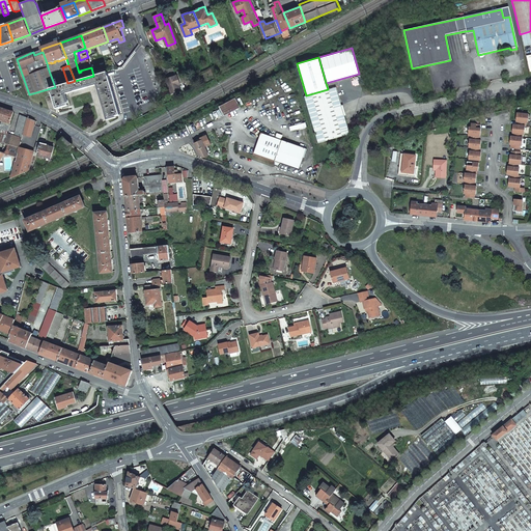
[(94,76),(93,76),(75,81),(67,83),(55,87),(51,88),(57,109),(68,105),(64,92),(99,83),(108,118),(120,114),(108,72),(98,75),(94,76)]
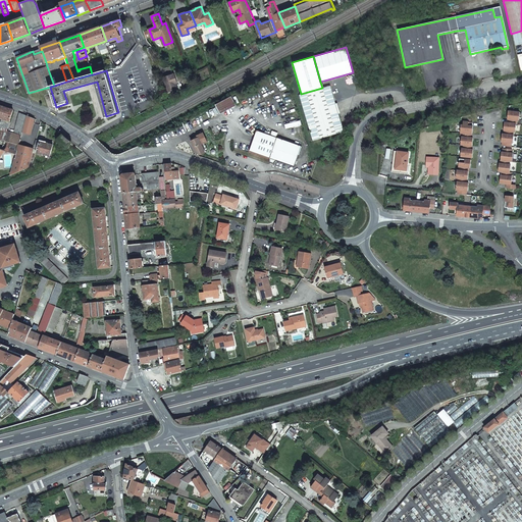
[(177,81),(174,73),(163,77),(169,92),(178,89),(176,84),(175,82),(177,81)]
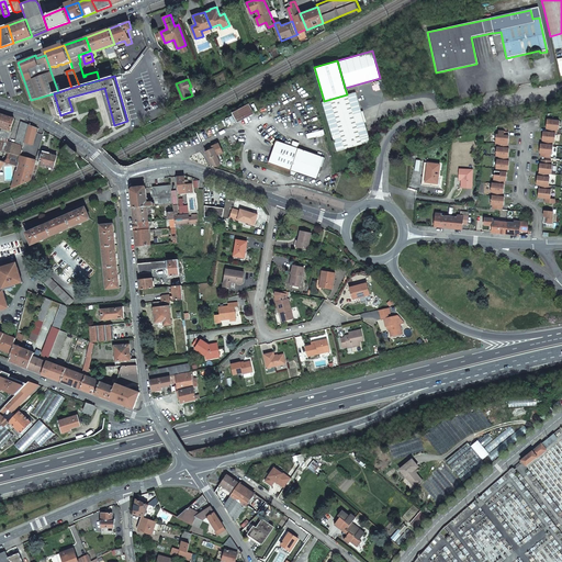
[(324,101),(322,102),(336,152),(369,142),(355,92),(347,94),(324,101)]
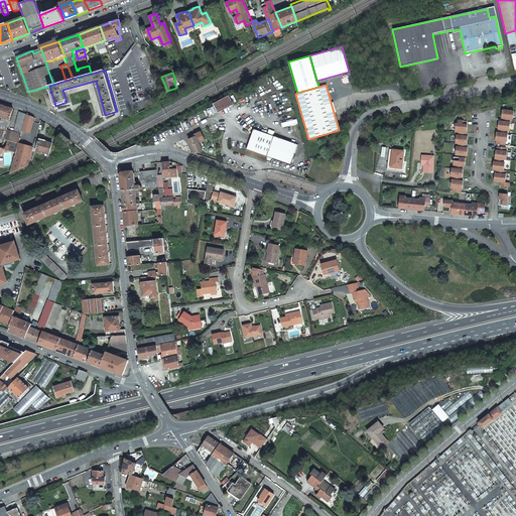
[(228,95),(212,104),(217,112),(233,104),(228,95)]
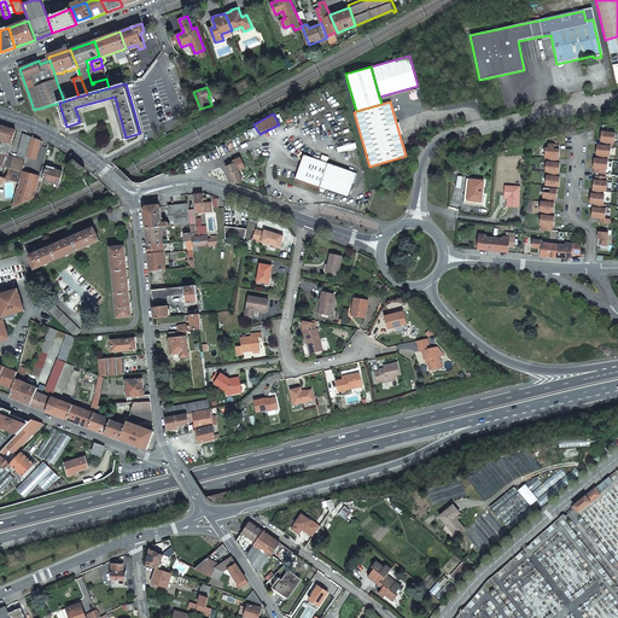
[(0,124),(0,138),(5,140),(3,146),(0,144),(0,152),(9,156),(16,130),(0,124)]
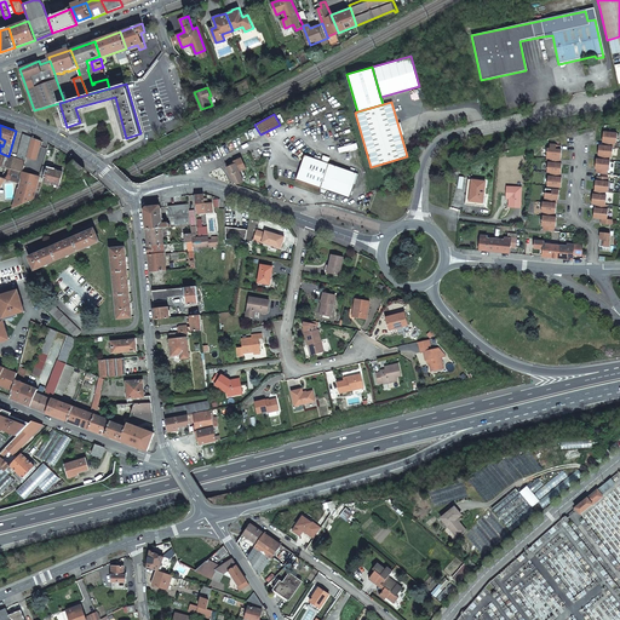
[(607,165),(609,132),(603,132),(603,138),(604,138),(603,145),(600,145),(598,151),(600,151),(600,159),(596,159),(596,165),(597,165),(596,173),(606,173),(607,165)]
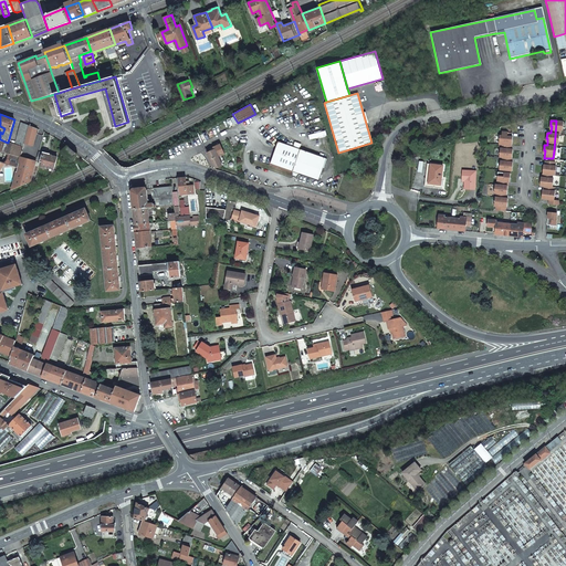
[(564,122),(556,121),(554,150),(556,150),(557,146),(556,146),(557,143),(558,143),(559,134),(561,134),(561,130),(563,130),(564,122)]
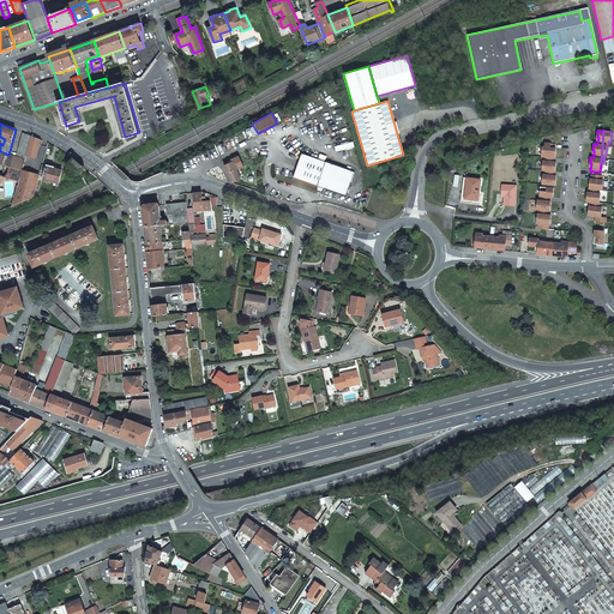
[(0,174),(2,175),(20,180),(23,170),(25,163),(32,137),(32,136),(24,132),(17,156),(14,156),(12,167),(0,162),(0,174)]
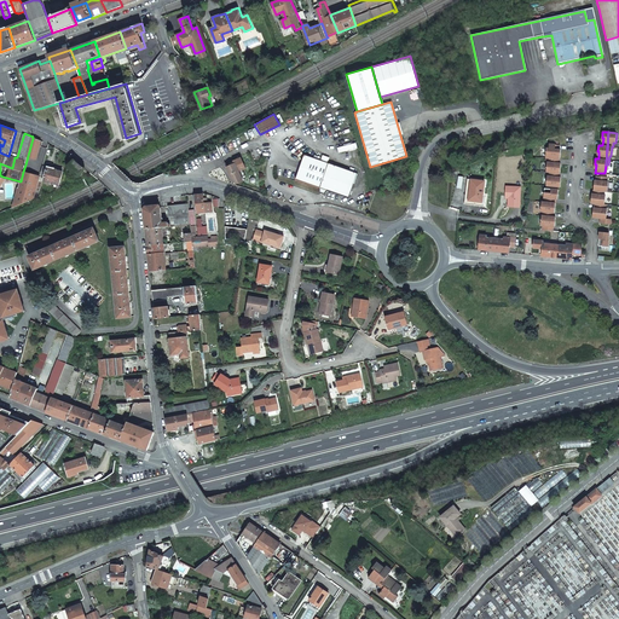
[(33,138),(25,165),(34,167),(40,140),(33,138)]
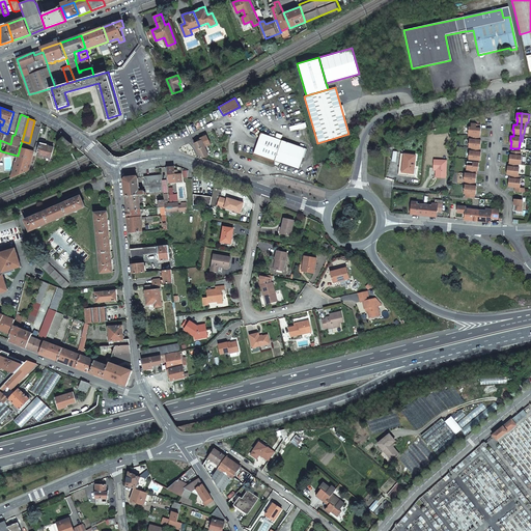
[(480,124),(471,123),(471,127),(469,127),(468,135),(471,135),(471,139),(469,139),(469,147),(471,147),(471,150),(469,150),(469,159),(480,160),(481,155),(479,155),(481,143),(479,142),(480,131),(479,131),(480,124)]
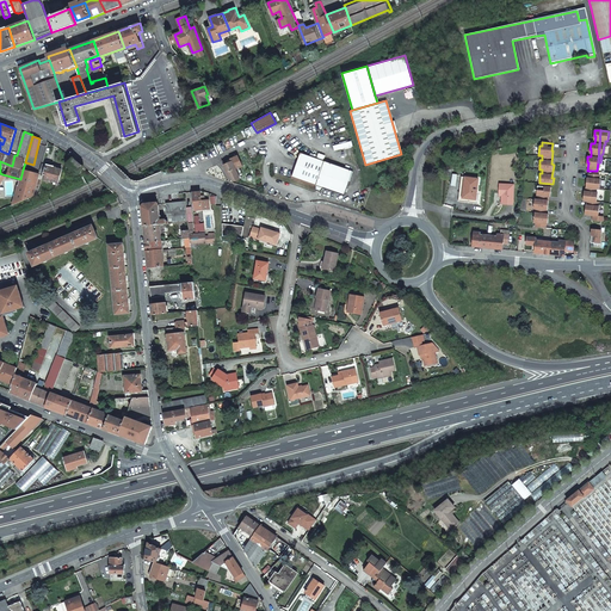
[(292,177),(309,183),(316,185),(316,190),(321,192),(323,187),(345,195),(352,171),(301,154),(292,177)]
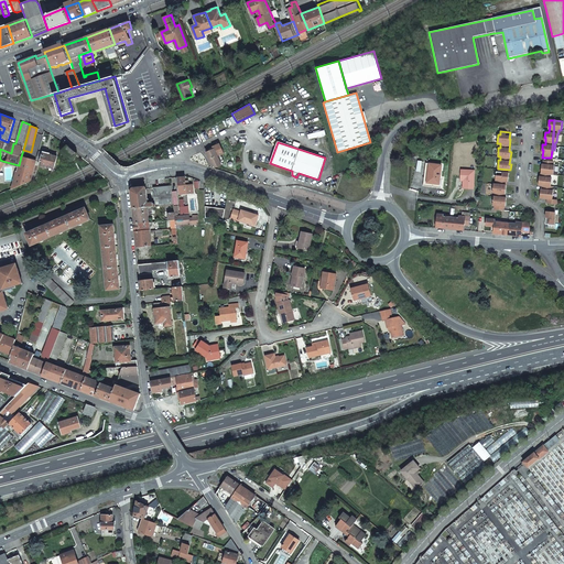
[(72,160),(77,153),(68,145),(63,152),(72,160)]
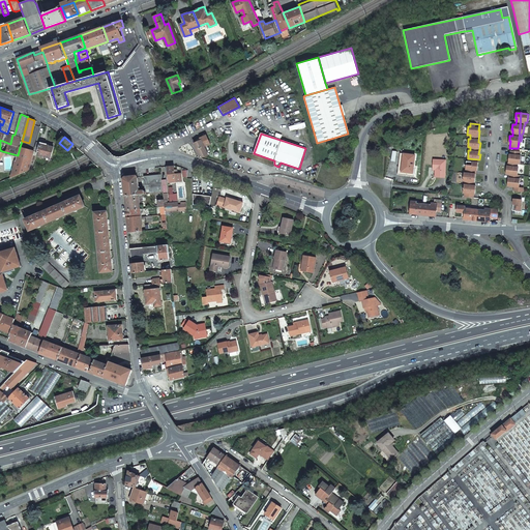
[(208,144),(210,143),(207,137),(199,141),(195,143),(202,158),(209,154),(208,151),(211,150),(208,144)]
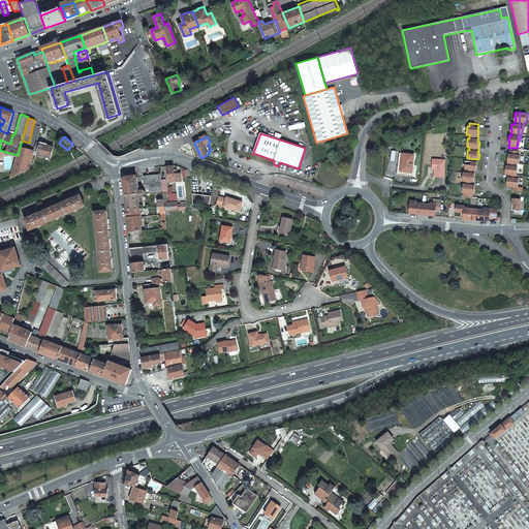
[(34,151),(31,161),(34,162),(37,152),(38,153),(38,154),(52,158),(54,147),(40,144),(36,144),(34,151)]
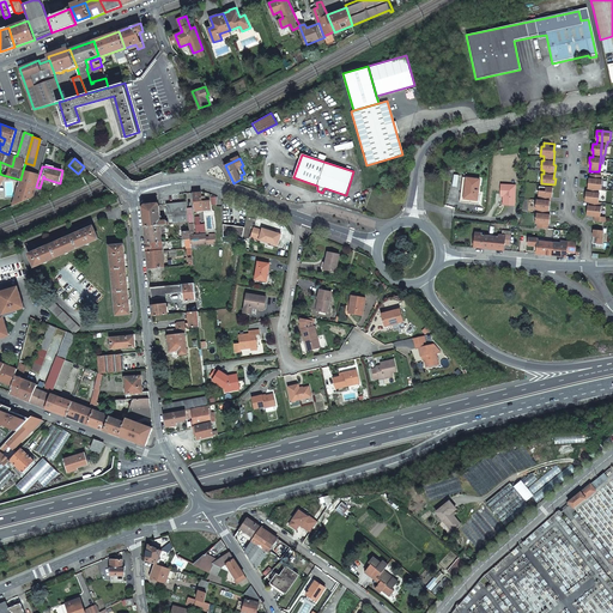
[(17,192),(13,205),(34,196),(36,187),(40,175),(23,170),(20,180),(17,192)]
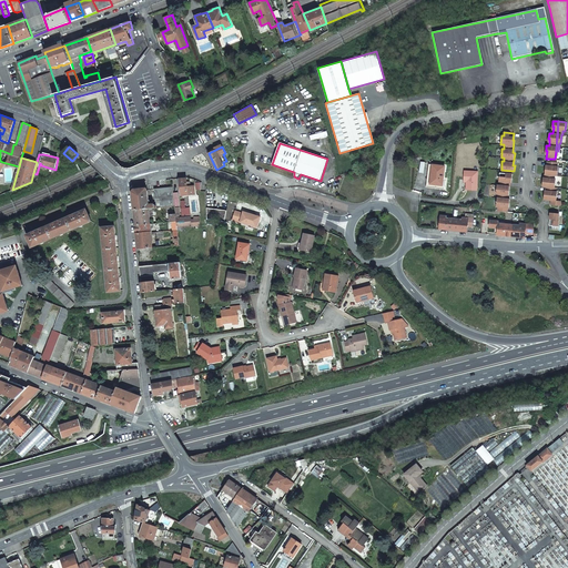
[(550,200),(555,162),(547,161),(547,169),(545,168),(544,181),(543,181),(541,186),(546,186),(546,193),(544,193),(544,199),(550,200)]
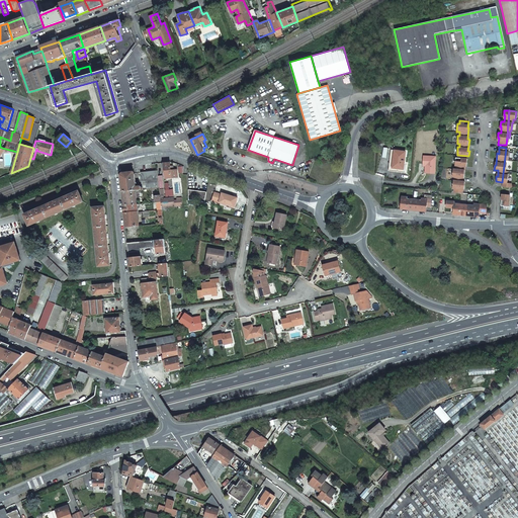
[(508,148),(506,148),(502,182),(503,182),(502,186),(511,187),(511,183),(507,183),(508,175),(506,175),(507,171),(506,171),(507,163),(505,163),(505,160),(508,160),(509,152),(507,152),(508,148)]
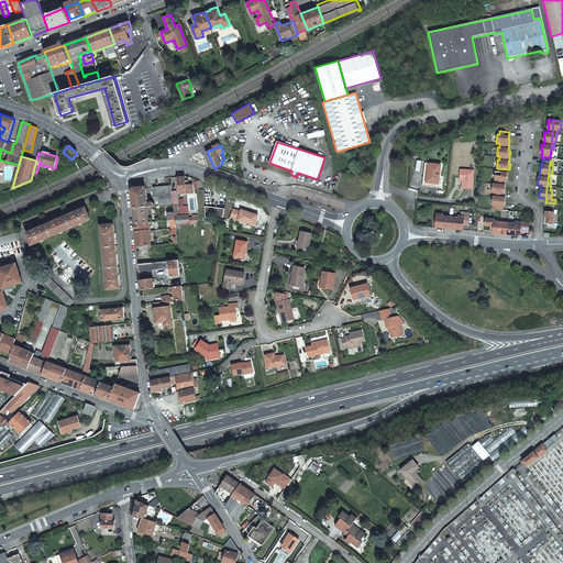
[(438,187),(439,184),(427,183),(428,163),(424,163),(422,186),(438,187)]
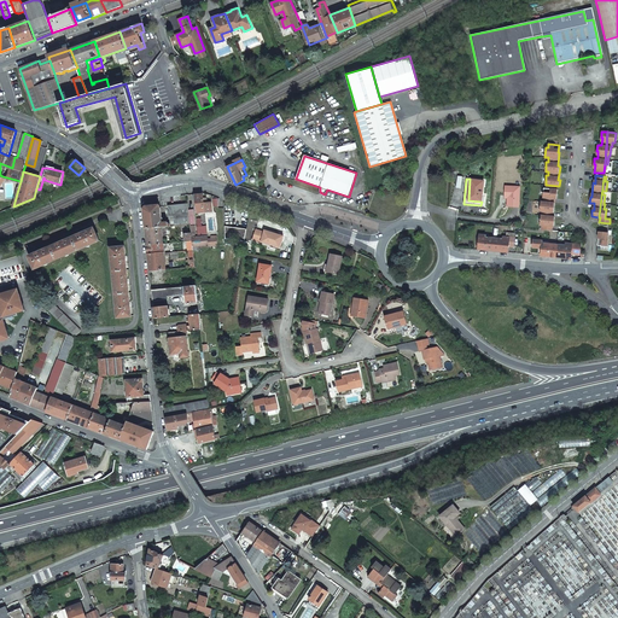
[(468,200),(482,202),(484,181),(482,180),(470,179),(468,200)]
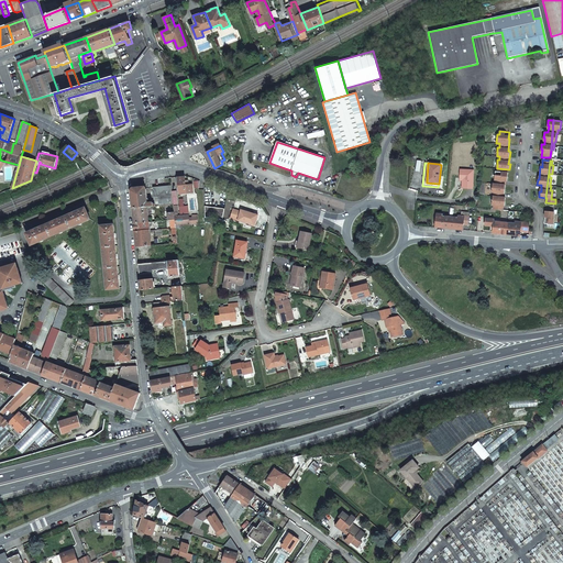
[(473,188),(473,169),(460,168),(460,179),(462,179),(462,188),(473,188)]
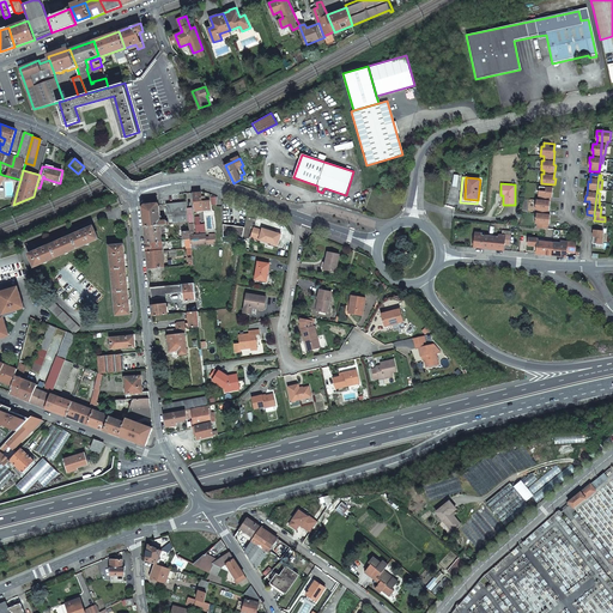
[(553,187),(539,186),(538,195),(540,195),(540,200),(536,200),(535,208),(538,210),(536,213),(535,223),(538,223),(538,228),(547,229),(547,222),(550,222),(550,214),(547,214),(547,207),(550,207),(551,194),(552,194),(553,187)]
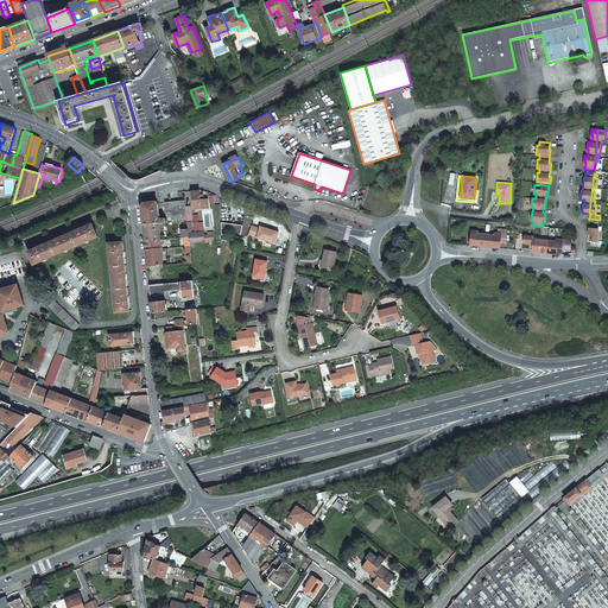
[(144,225),(159,223),(157,194),(144,200),(144,202),(141,206),(144,225)]
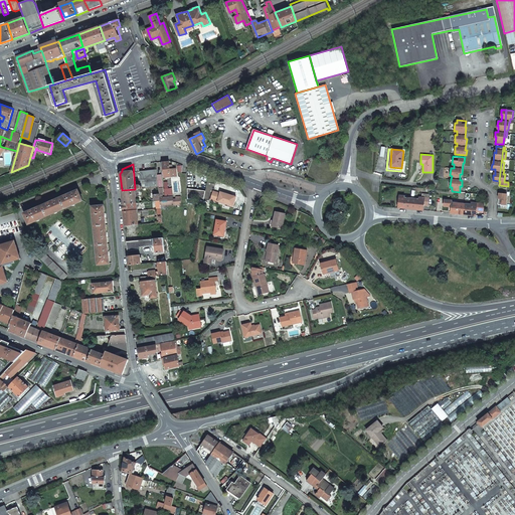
[(136,186),(137,189),(145,188),(147,188),(159,187),(158,184),(157,170),(141,171),(142,185),(136,186)]
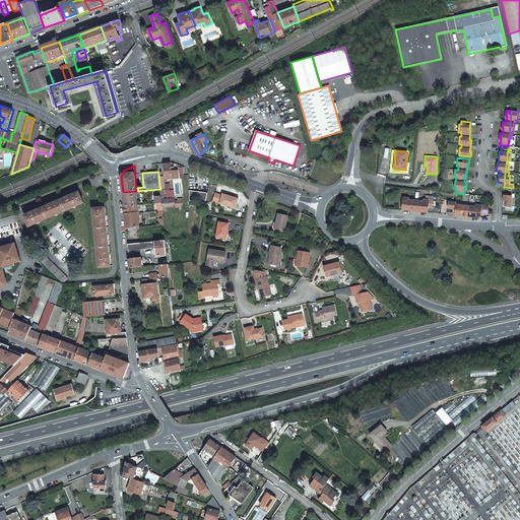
[(124,206),(137,205),(136,191),(123,192),(124,206)]
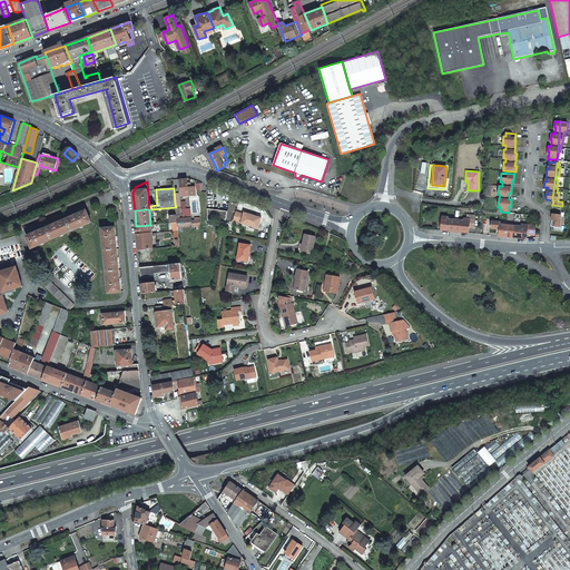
[(208,220),(226,224),(228,213),(208,209),(208,220)]
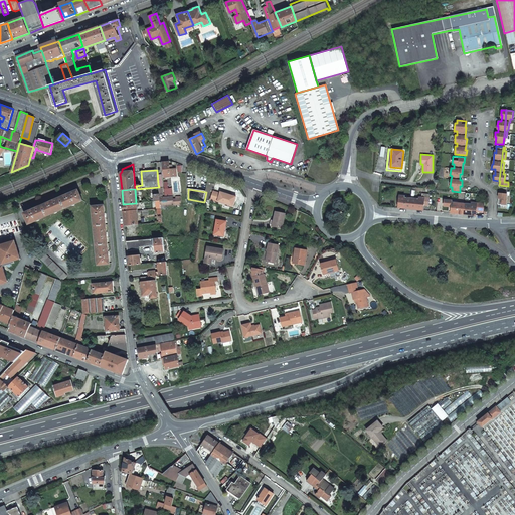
[(24,213),(29,224),(83,201),(78,190),(71,193),(70,192),(67,194),(67,195),(53,201),(53,200),(49,202),(49,203),(36,208),(35,207),(32,209),(32,210),(24,213)]
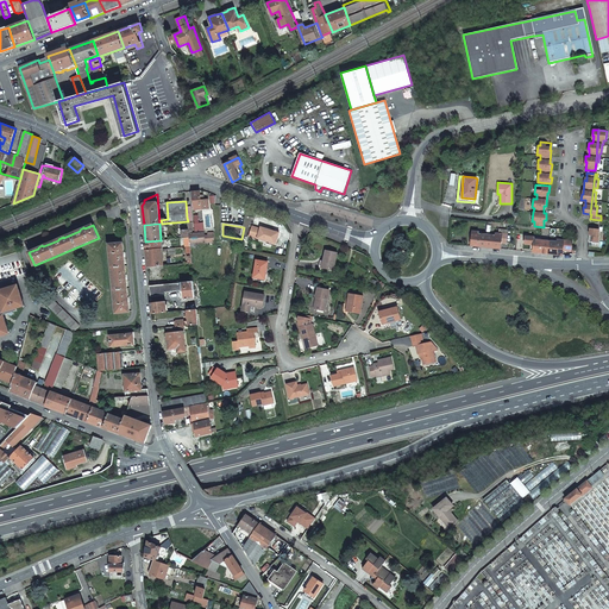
[(252,227),(252,228),(249,237),(276,246),(281,234),(262,228),(261,230),(252,227)]
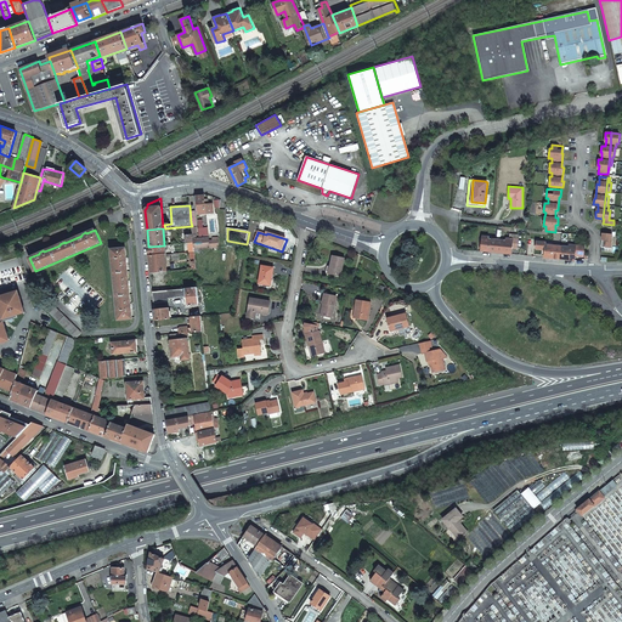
[(609,233),(603,233),(601,247),(610,248),(611,236),(609,235),(609,233)]
